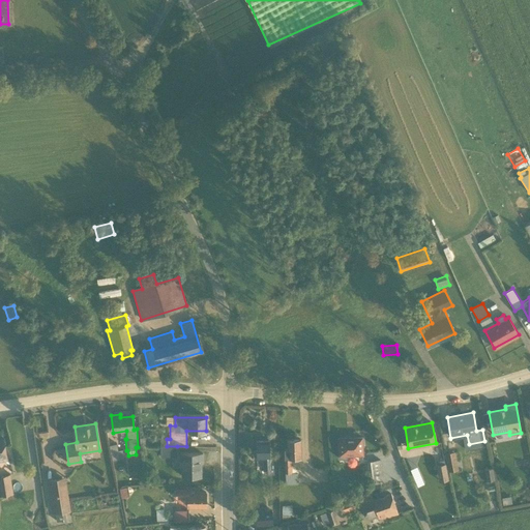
[(337,438),(339,455),(362,454),(361,437),(337,438)]
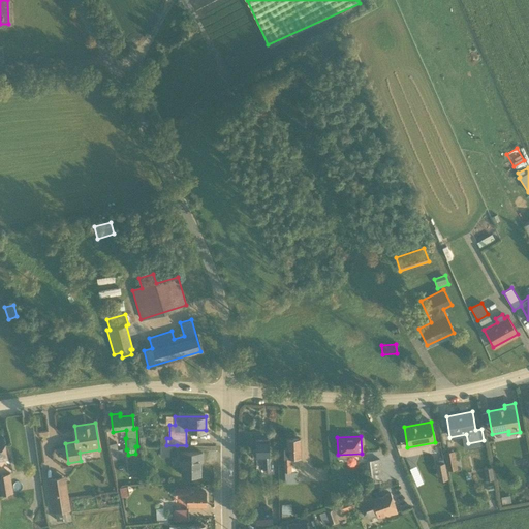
[(286,447),(283,447),(284,483),(298,481),(297,471),(291,471),(291,457),(301,457),(300,438),(286,438),(286,447)]
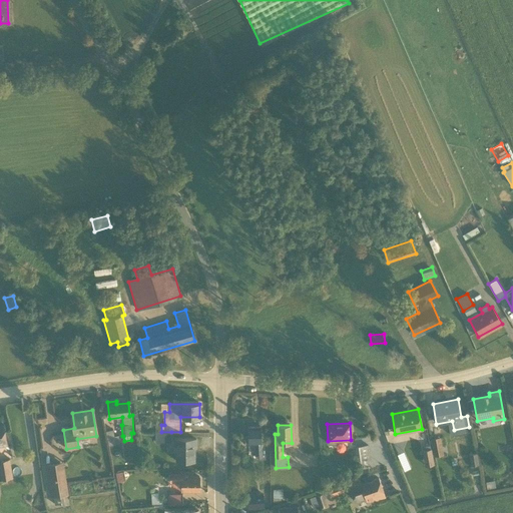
[(254,455),(262,454),(261,427),(247,427),(247,436),(245,436),(245,443),(254,442),(254,455)]
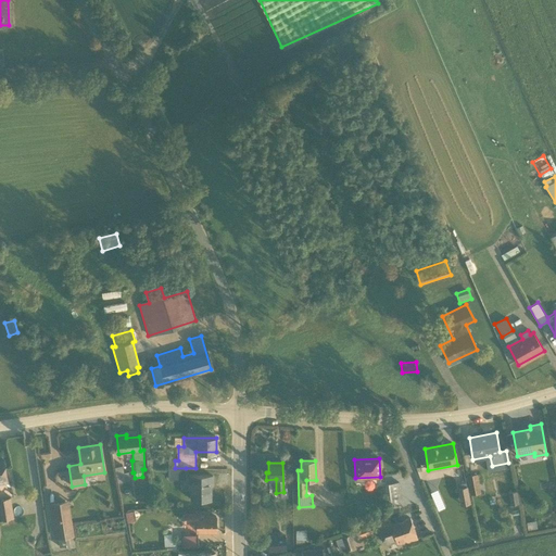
[(122,465),(114,467),(117,482),(130,480),(128,471),(124,472),(122,465)]
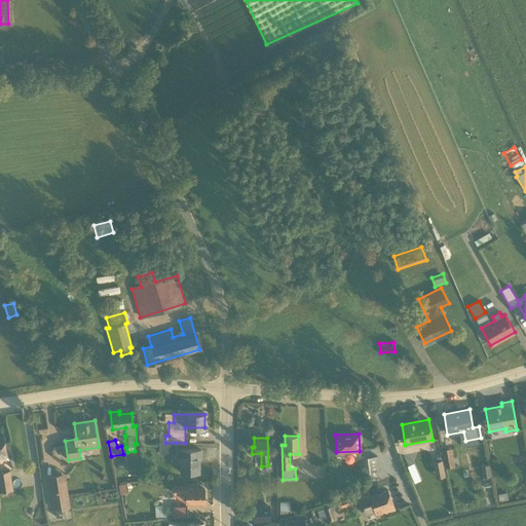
[(176,453),(176,443),(165,443),(159,443),(159,453),(176,453)]
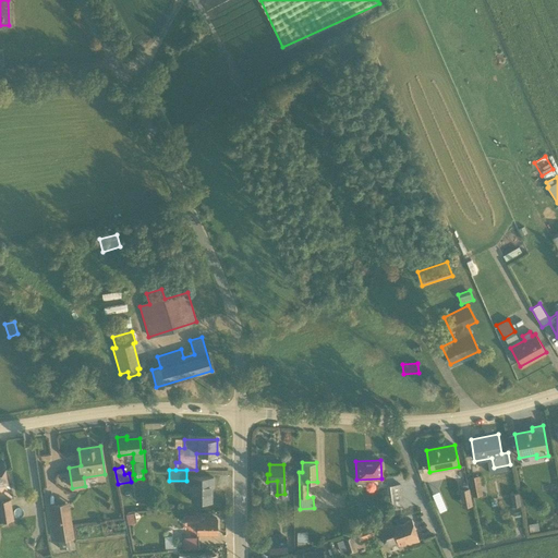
[(481,495),(477,476),(470,477),(473,496),(481,495)]
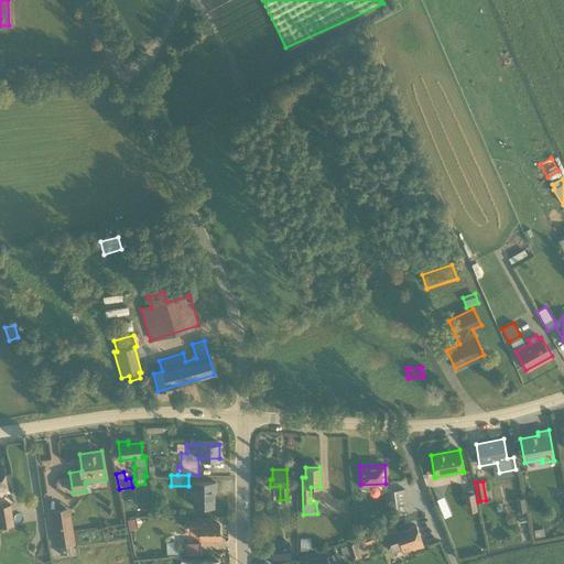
[(193,490),(193,507),(214,507),(213,491),(216,491),(216,483),(191,483),(191,490),(193,490)]
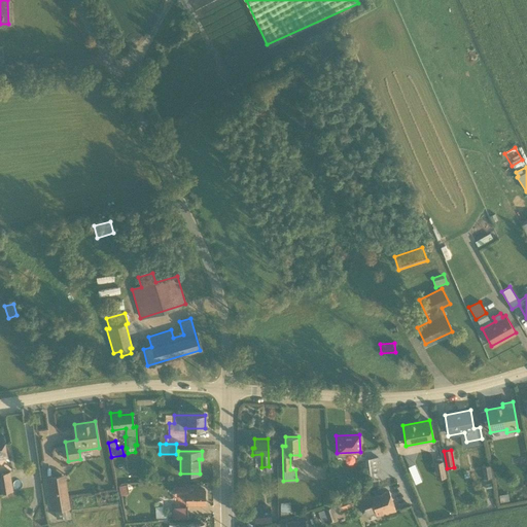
[(365,469),(367,481),(378,480),(377,471),(380,471),(378,456),(364,458),(365,461),(361,461),(362,469),(365,469)]
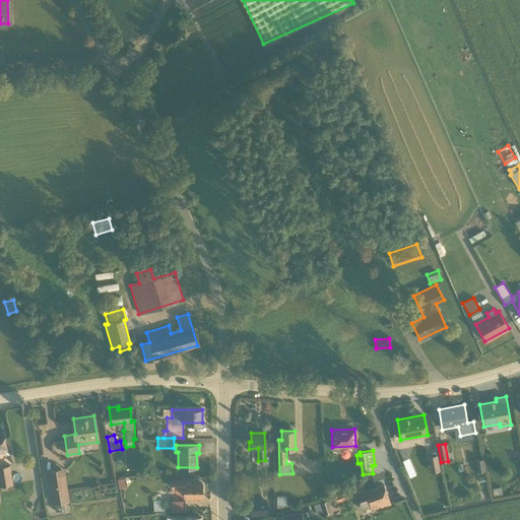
[(427,456),(431,472),(441,470),(437,454),(427,456)]
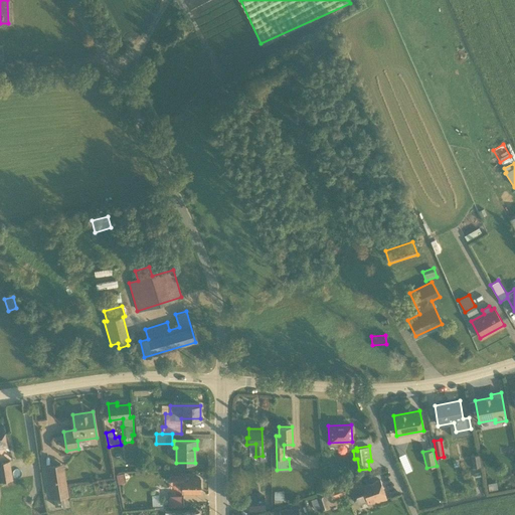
[(481,466),(479,455),(471,456),(473,468),(481,466)]
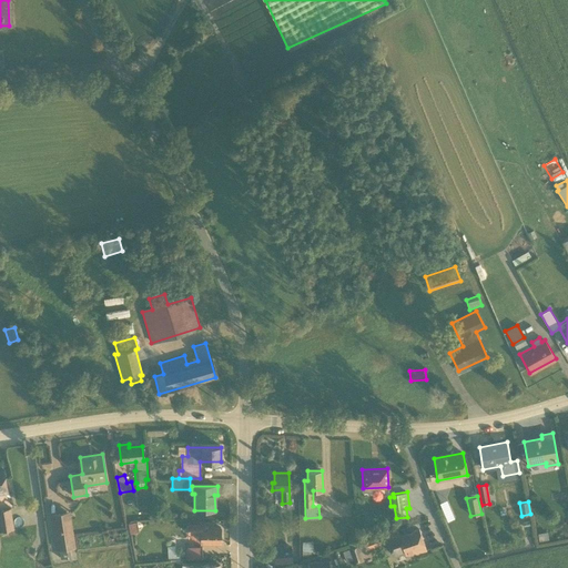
[(11,508),(0,509),(0,530),(14,528),(11,508)]
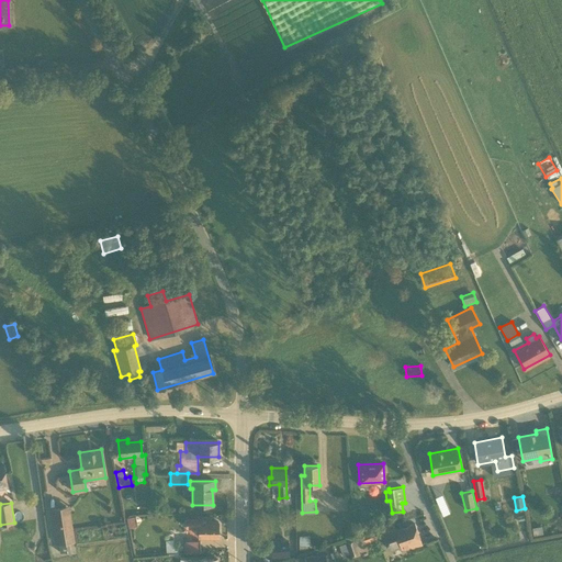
[(75,540),(69,505),(52,508),(57,543),(75,540)]
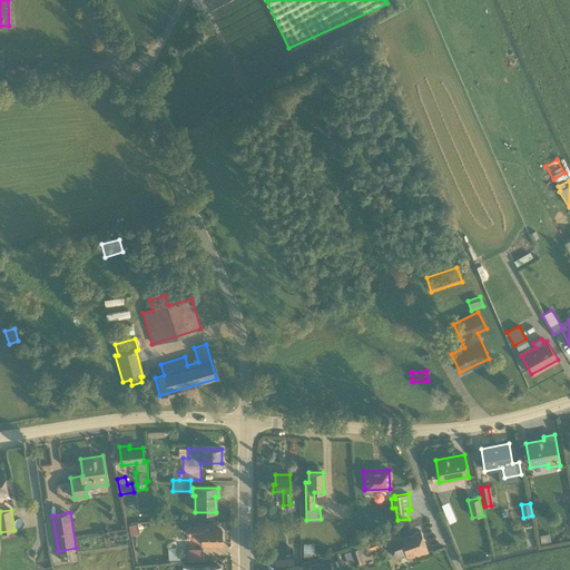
[(139,533),(138,524),(129,526),(130,536),(139,533)]
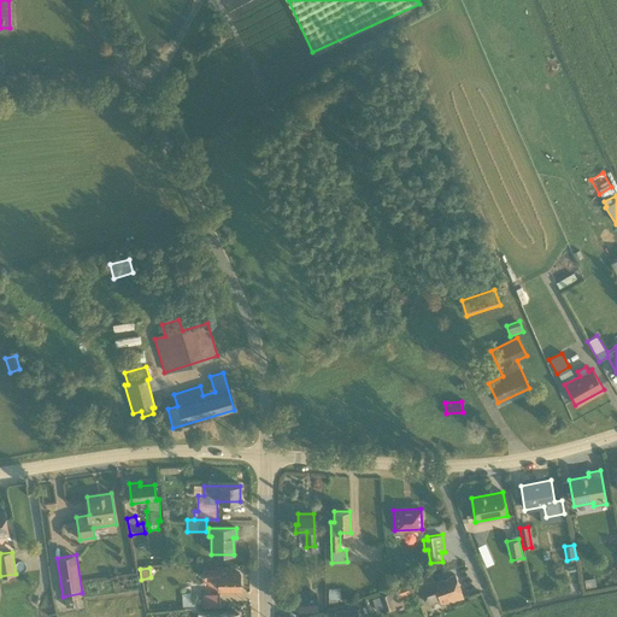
[(218,581),(218,589),(240,589),(239,573),(229,573),(229,569),(204,569),(205,581),(218,581)]
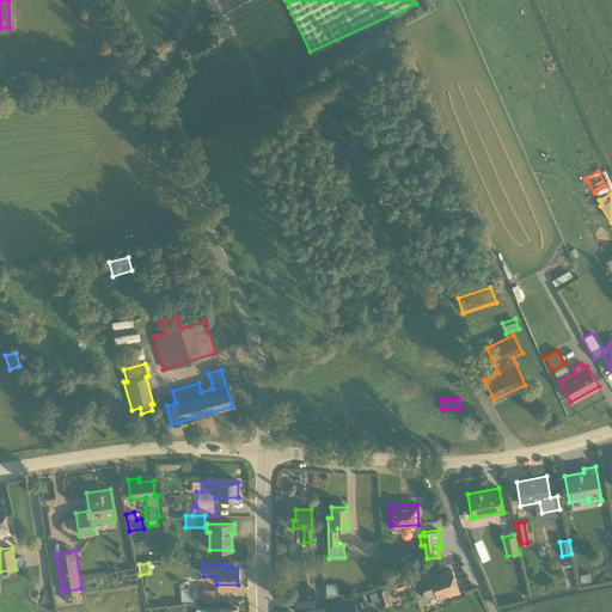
[(447,597),(457,593),(451,570),(430,575),(428,570),(392,582),(396,592),(417,585),(420,593),(421,593),(422,597),(435,593),(436,597),(446,594),(447,597)]
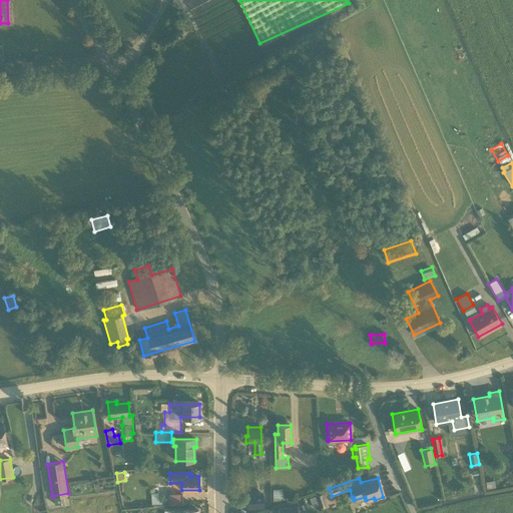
[(282,489),(273,490),(274,502),(286,501),(286,495),(283,495),(282,489)]
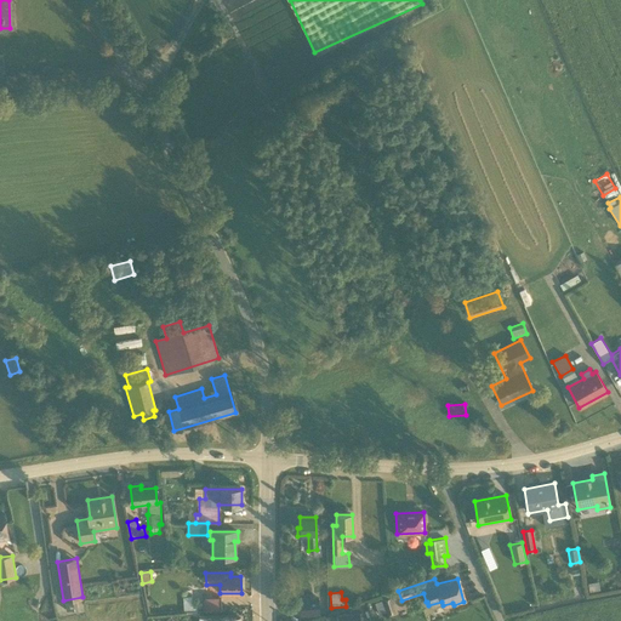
[(192,597),(183,598),(184,613),(197,611),(197,608),(192,608),(192,597)]
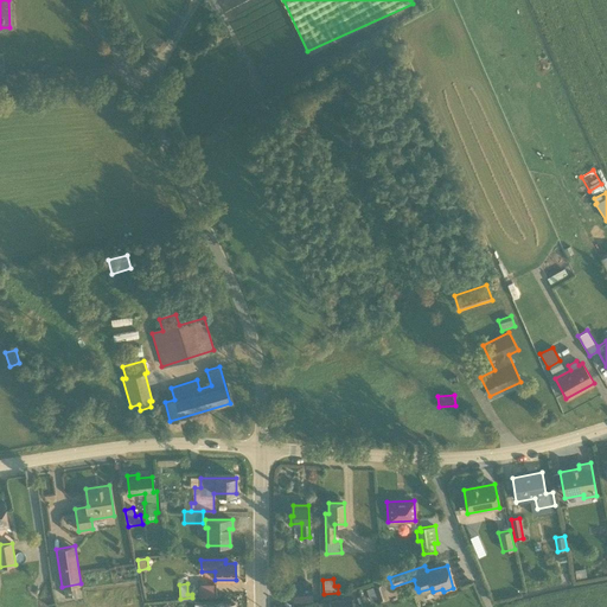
[(216,583),(198,585),(199,598),(216,595),(216,583)]
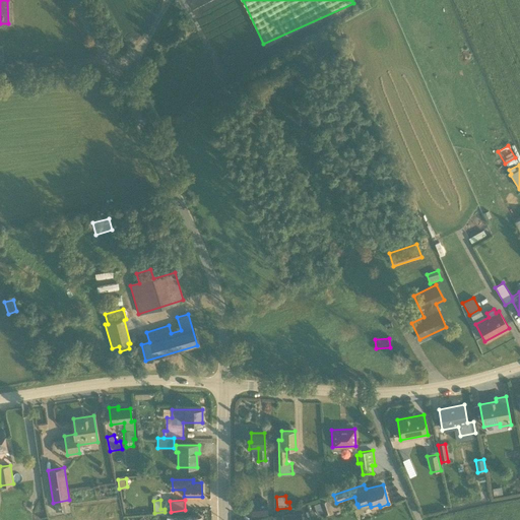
[(267,514),(266,500),(250,501),(251,515),(267,514)]
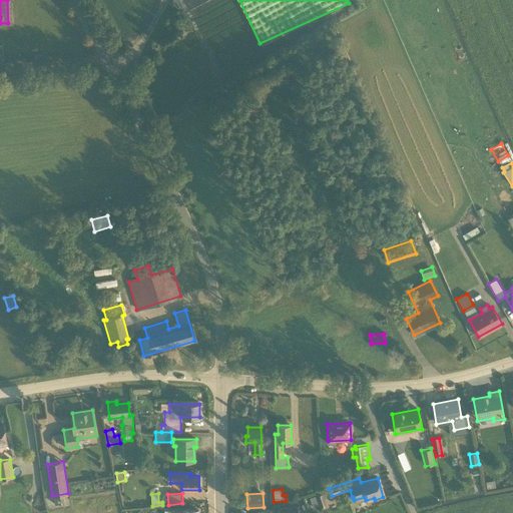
[(316,495),(321,507),(326,505),(322,493),(316,495)]
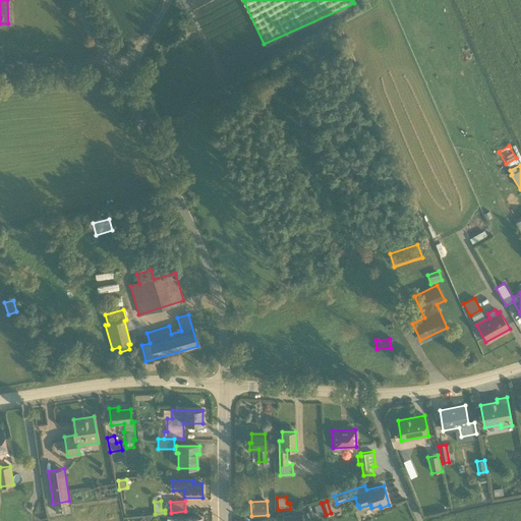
[(323,513),(320,503),(313,505),(316,515),(323,513)]
